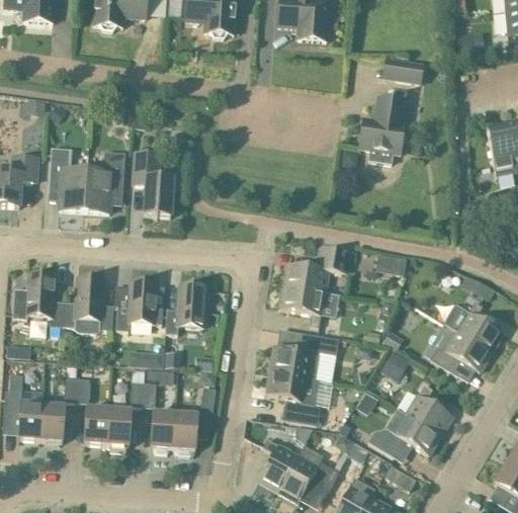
[(4,0),(4,7),(24,9),(23,20),(53,22),(54,0),(4,0)]
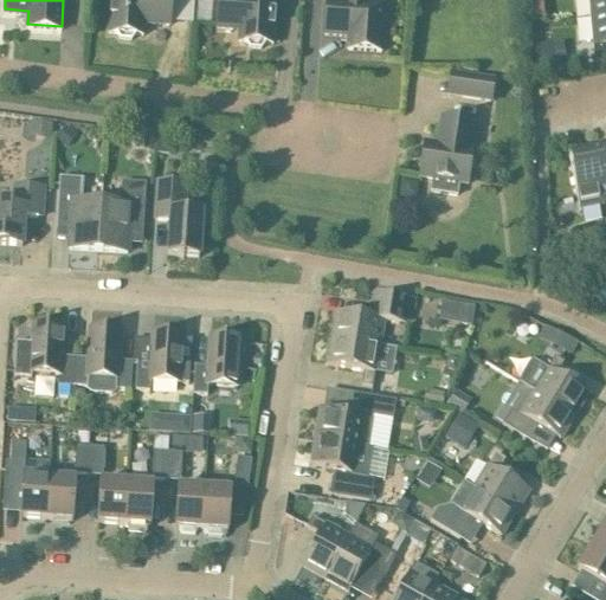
[(111,0),(109,28),(117,30),(121,36),(131,37),(136,31),(143,31),(144,19),(171,20),(172,0),(111,0)]
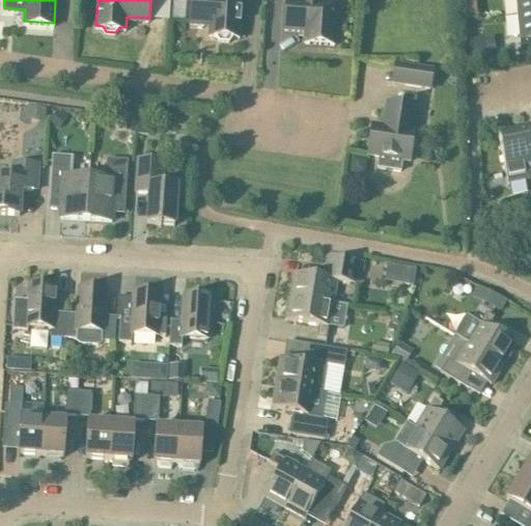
[(233,34),(240,34),(242,0),(192,0),(191,21),(211,22),(210,32),(217,33),(220,39),(229,39),(233,34)]
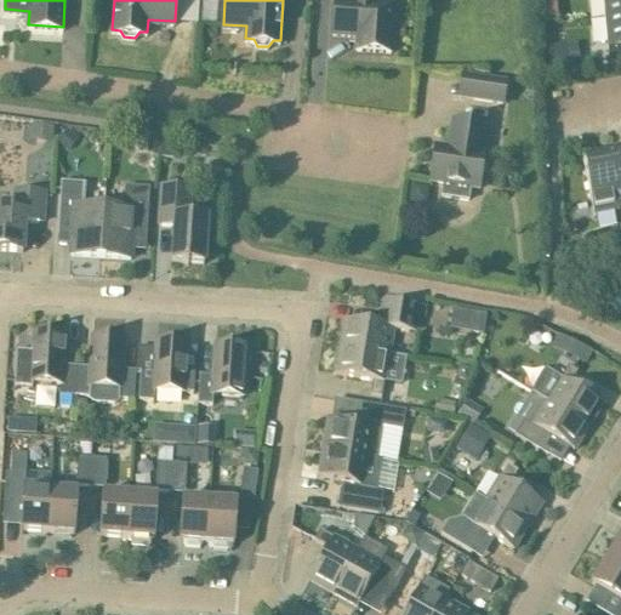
[(336,0),(334,30),(351,32),(357,40),(357,46),(392,49),(396,0),(336,0)]
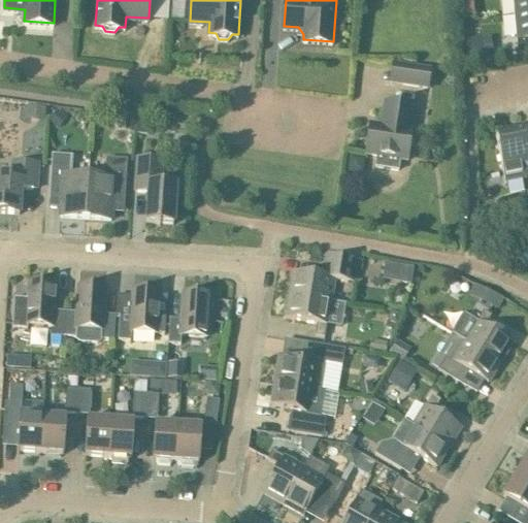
[(516,0),(517,11),(527,9),(527,0),(516,0)]
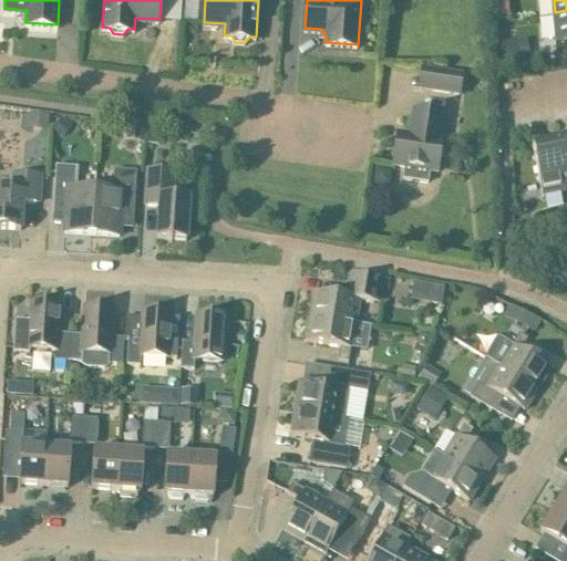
[(566,10),(555,12),(558,53),(566,51),(566,10)]
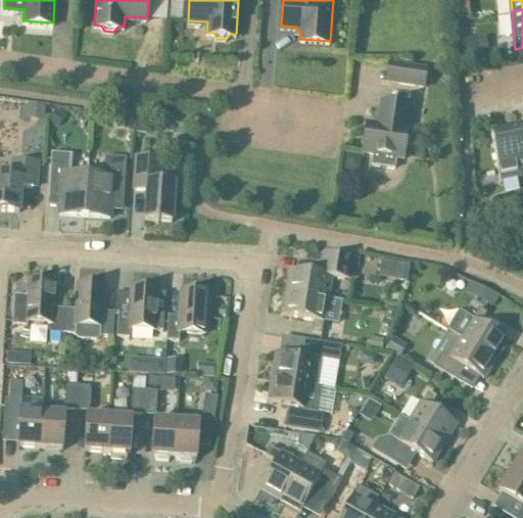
[(469,35),(454,36),(456,56),(471,55),(469,35)]
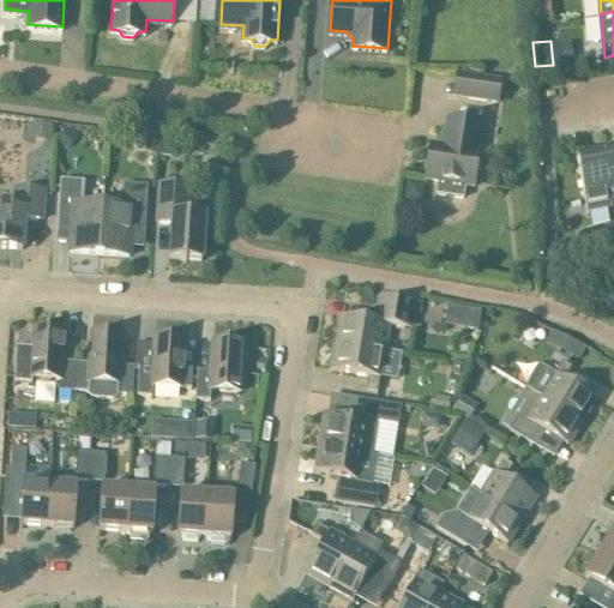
[(457,72),(453,91),(499,98),(503,79),(457,72)]
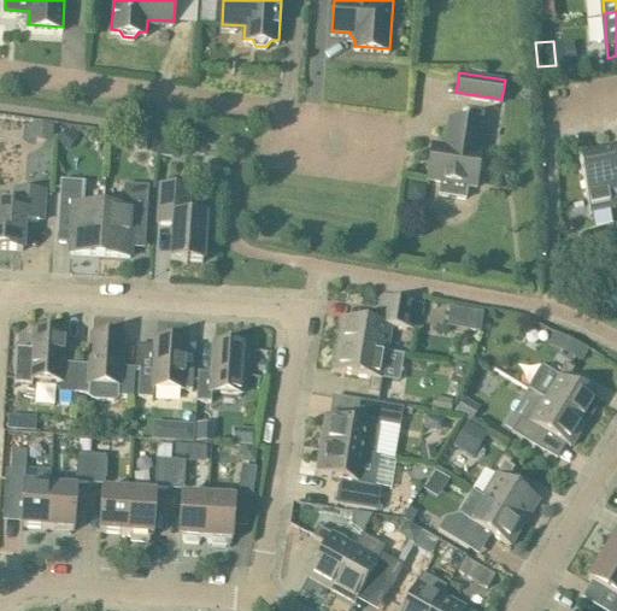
[(477,182),(482,148),(481,148),(485,121),(451,116),(446,144),(433,141),(428,176),(442,177),(440,191),(466,194),(468,181),(477,182)]
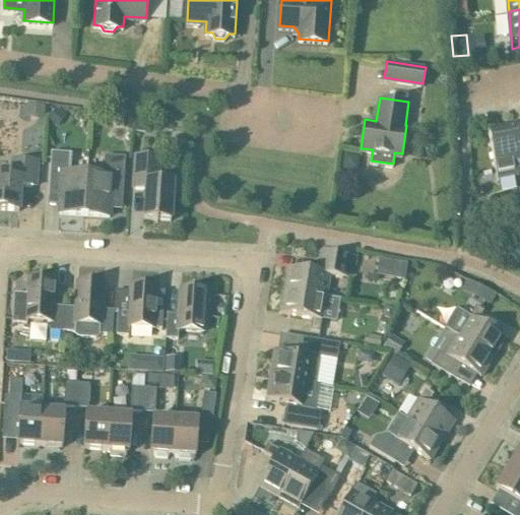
[(26,100),(24,113),(44,116),(45,102),(26,100)]
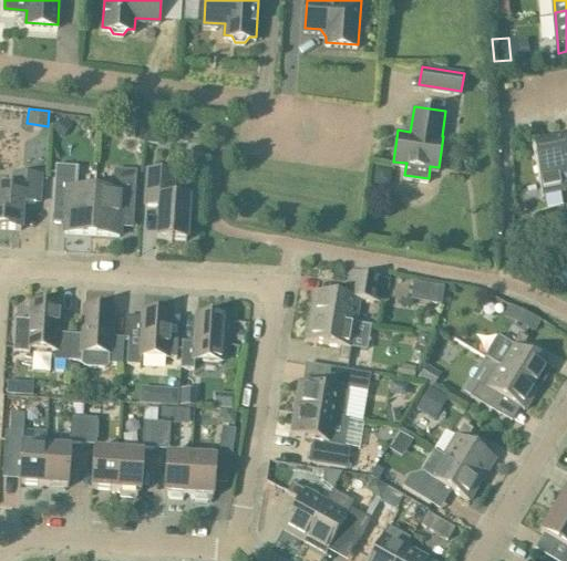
[(62,113),(52,124),(52,126),(62,134),(72,122),(62,113)]
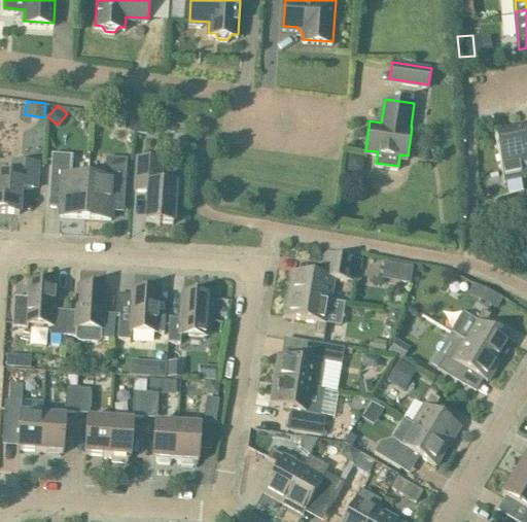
[(118,111),(117,124),(132,126),(133,113),(118,111)]
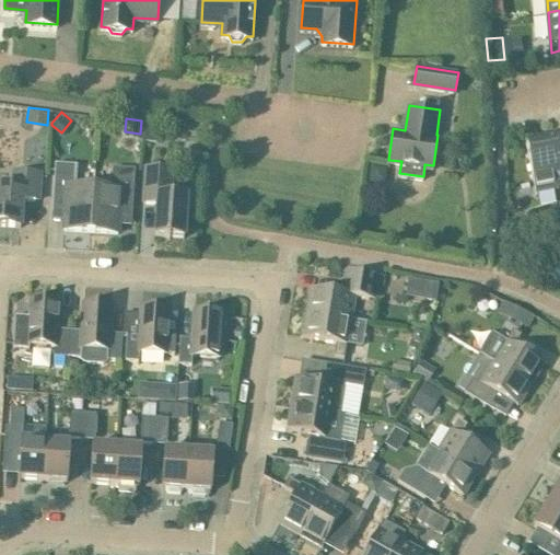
[(146,124),(144,139),(156,140),(158,125),(146,124)]
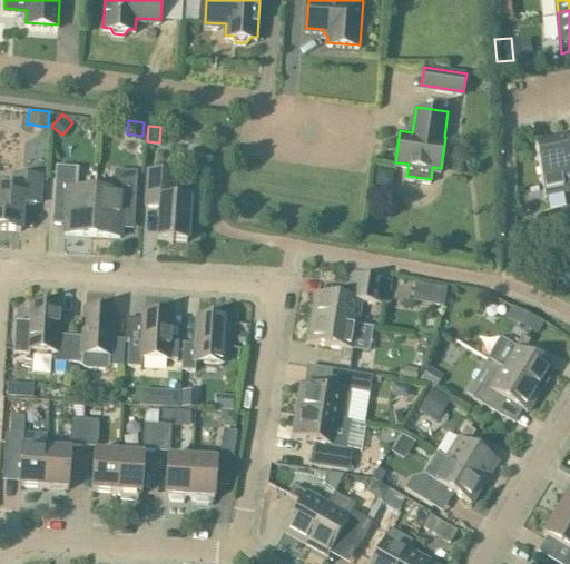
[(569,147),(568,134),(537,140),(548,193),(569,187),(569,147)]
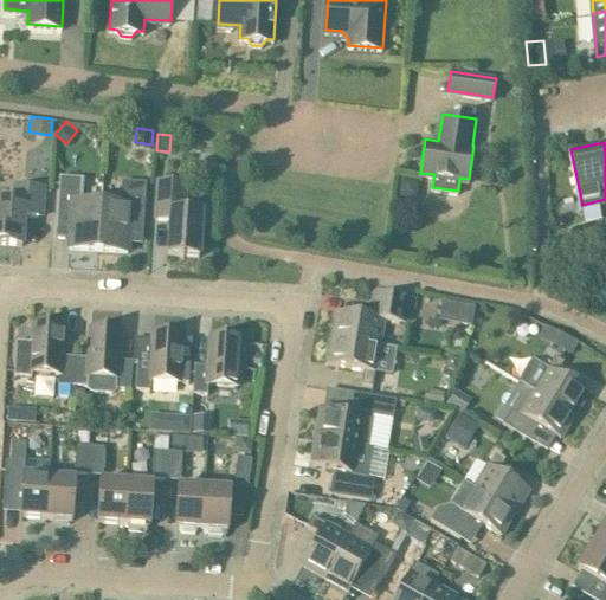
[(57,211),(71,212),(69,245),(98,246),(101,198),(82,197),(83,174),(59,172),(57,211)]
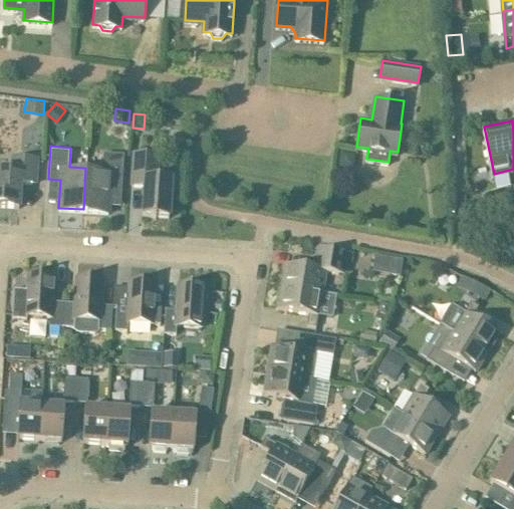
[(85,168),(83,209),(107,211),(109,183),(121,184),(123,151),(103,150),(101,169),(85,168)]
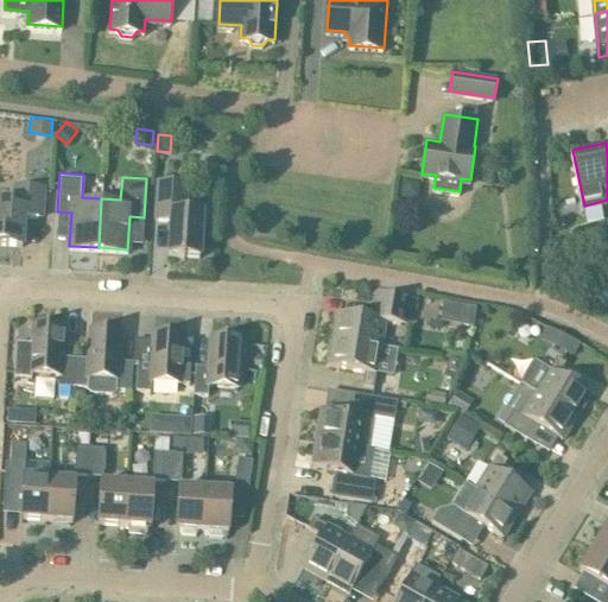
[(153,217),(171,220),(169,252),(198,254),(201,209),(188,208),(189,178),(156,177),(153,217)]
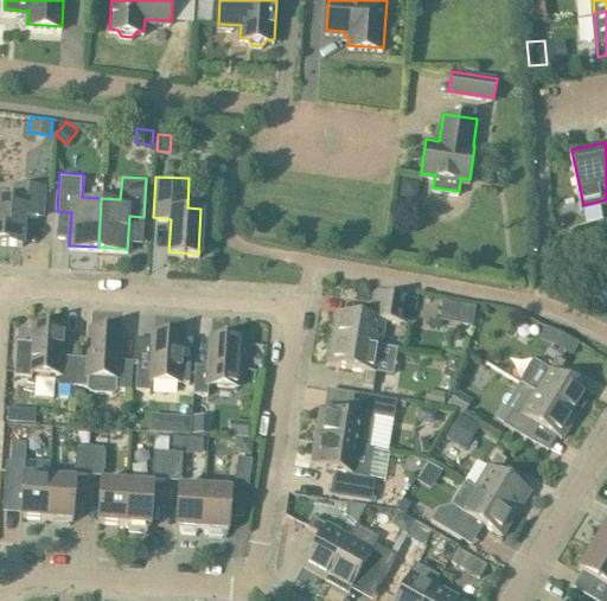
[(12,180),(11,197),(0,194),(0,240),(21,242),(24,213),(43,213),(45,183),(12,180)]
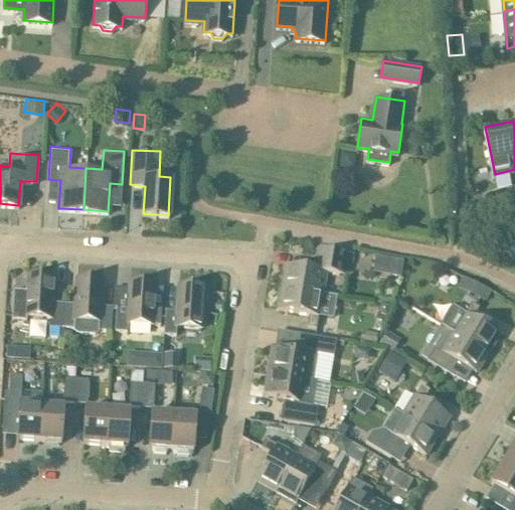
[(319,245),(315,266),(286,261),(283,284),(322,291),(326,270),(344,273),(348,250),(319,245)]
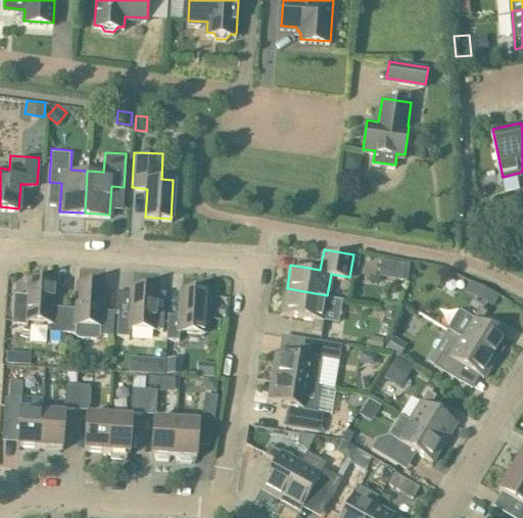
[(398,261),(395,275),(406,277),(408,263),(398,261)]
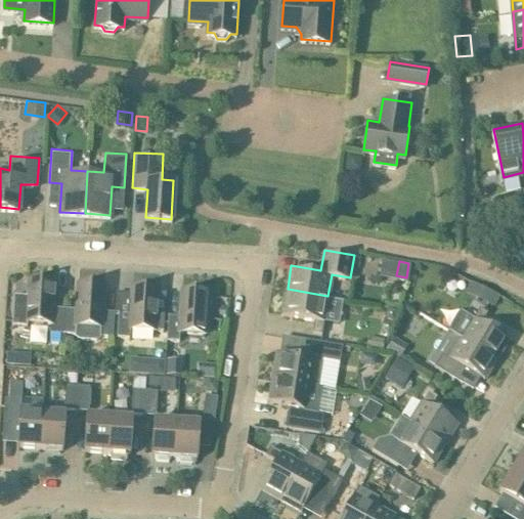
[(13,292),(12,317),(26,318),(50,320),(50,330),(62,331),(64,305),(51,304),(53,278),(29,277),(28,293),(13,292)]
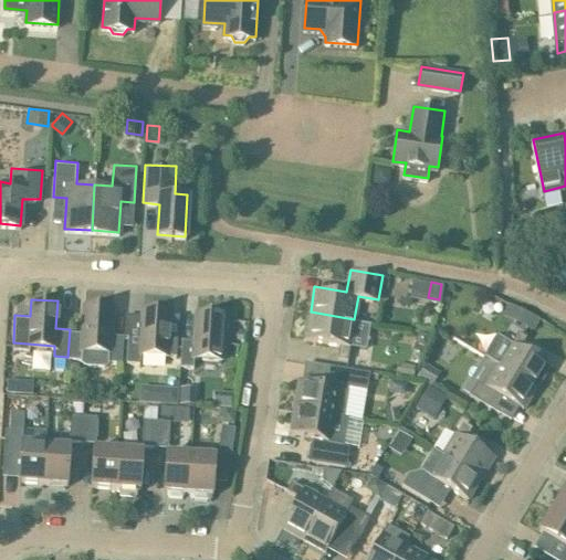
[(509,300),(503,313),(533,326),(538,314),(509,300)]
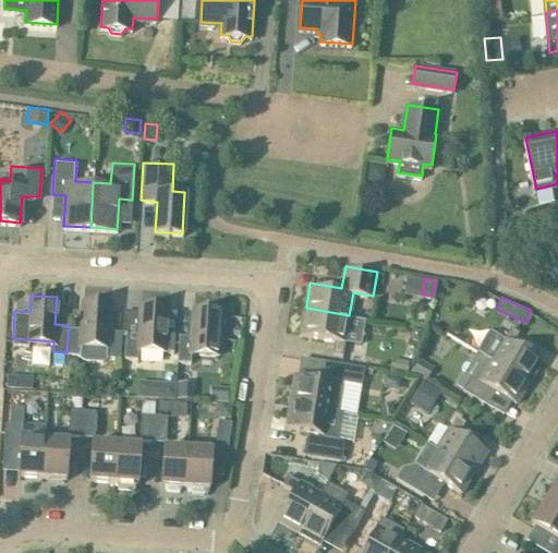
[(69,325),(67,352),(79,352),(79,355),(83,358),(102,359),(106,357),(107,355),(120,356),(121,328),(108,327),(110,301),(84,299),(82,326),(69,325)]
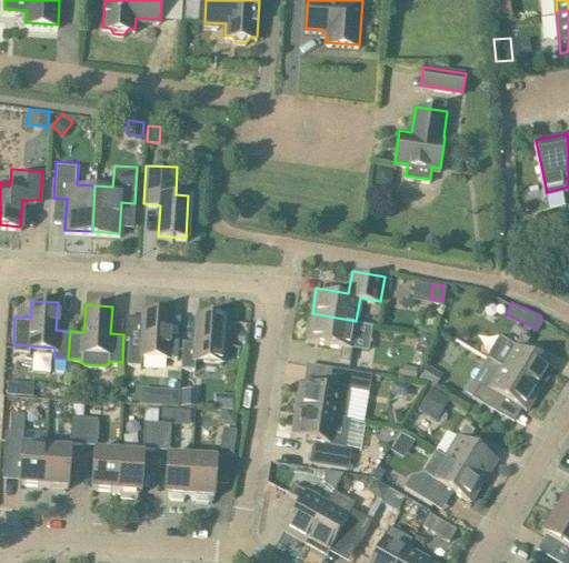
[(127,362),(140,363),(141,353),(177,355),(179,314),(170,314),(171,310),(143,308),(142,337),(129,335),(127,362)]
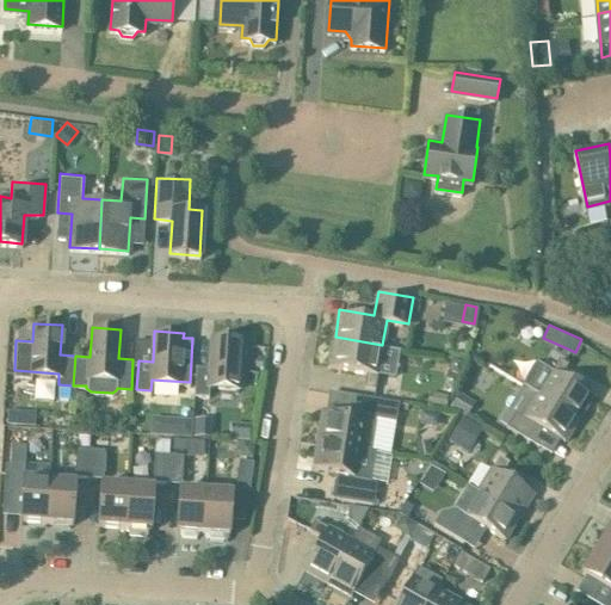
[(196,364),(195,393),(208,394),(209,384),(239,386),(241,337),(213,334),(210,365),(196,364)]
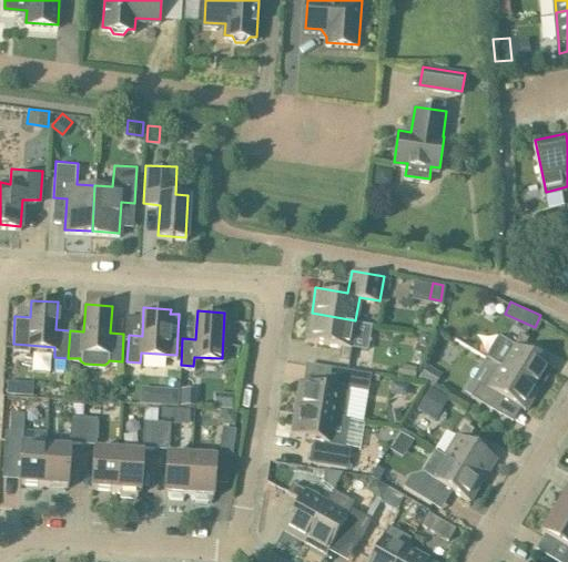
[(355,320),(312,313),(307,338),(341,344),(338,356),(350,358),(355,320)]
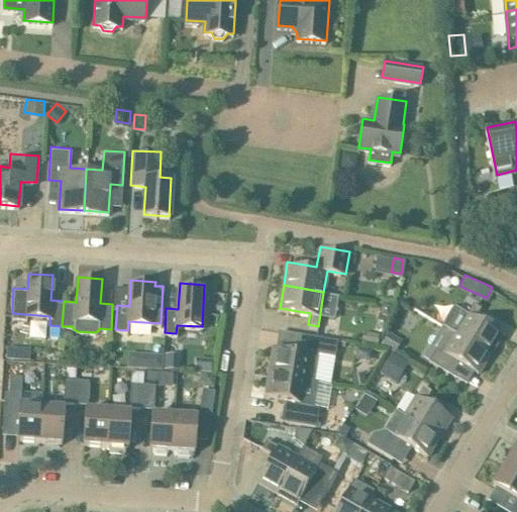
[(215,307),(224,307),(224,299),(216,299),(215,307)]
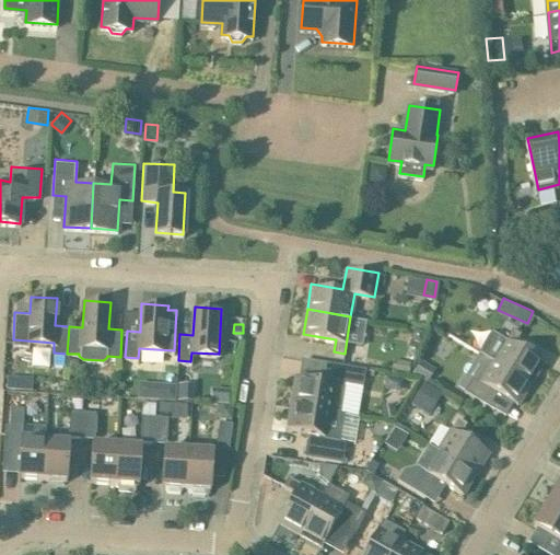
[(513,325),(492,358),(531,381),(544,359),(515,343),(522,331),(513,325)]
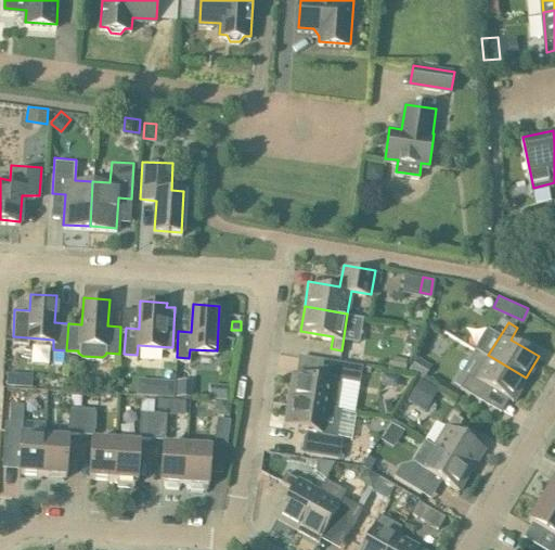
[(405,367),(409,356),(391,353),(389,363),(405,367)]
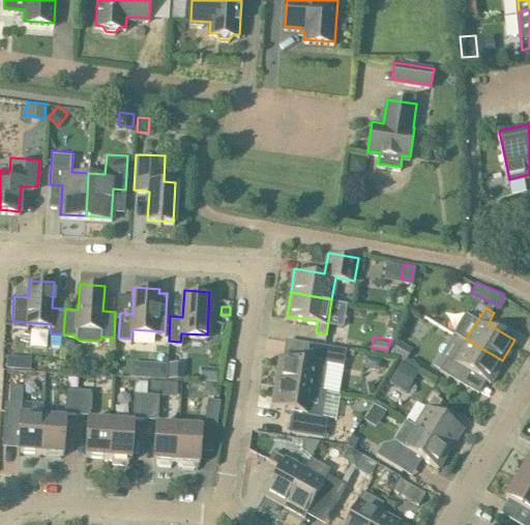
[(466,339),(454,358),(447,354),(439,367),(468,384),(475,372),(490,381),(502,360),(466,339)]
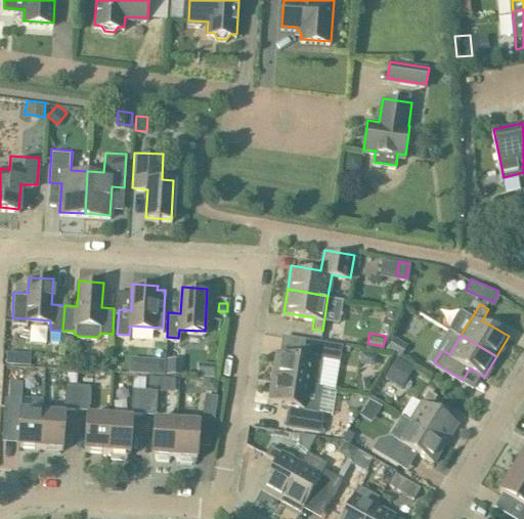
[(277,352),(273,377),(308,382),(318,384),(323,355),(340,358),(342,343),(299,336),(296,355),(277,352)]
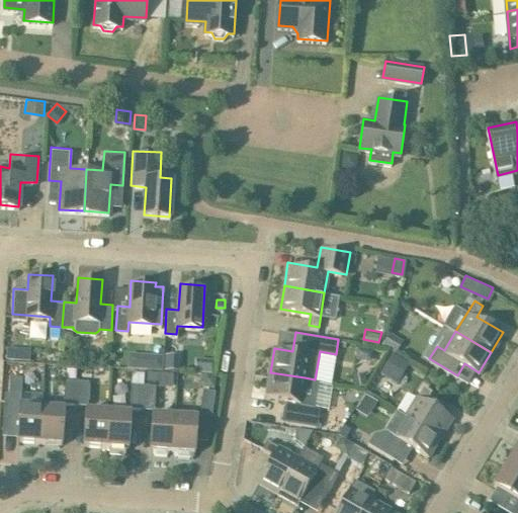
[(391,332),(383,343),(397,350),(403,339),(391,332)]
